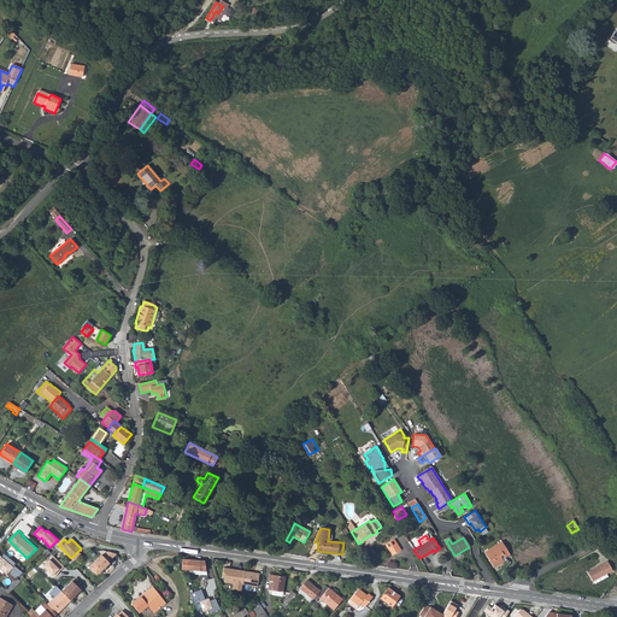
[(394,539),(386,544),(393,554),(400,550),(394,539)]
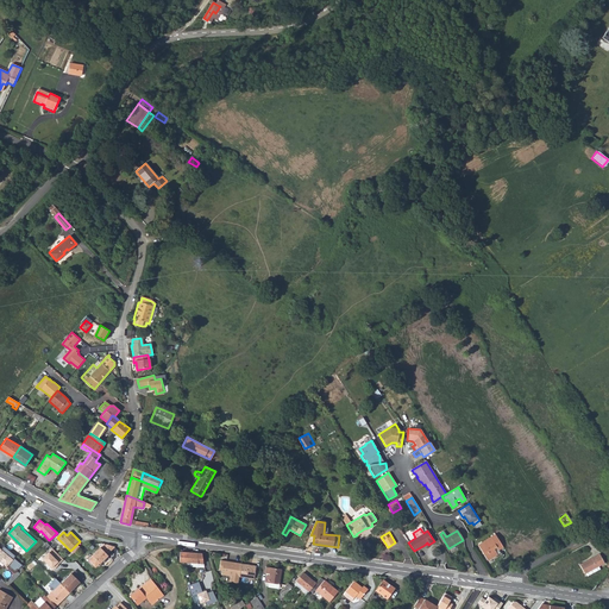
[(498,550),(503,547),(495,534),(478,545),(488,559),(497,553),(494,550),(497,547),(498,550)]
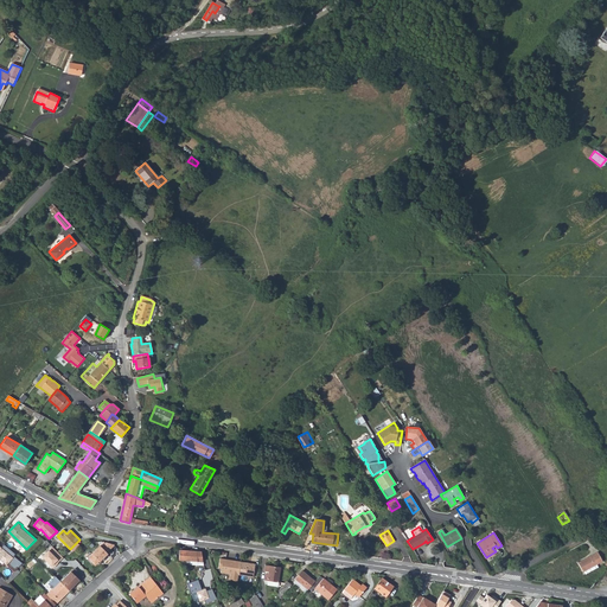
[(77,542),(70,549),(72,553),(80,545),(77,542)]
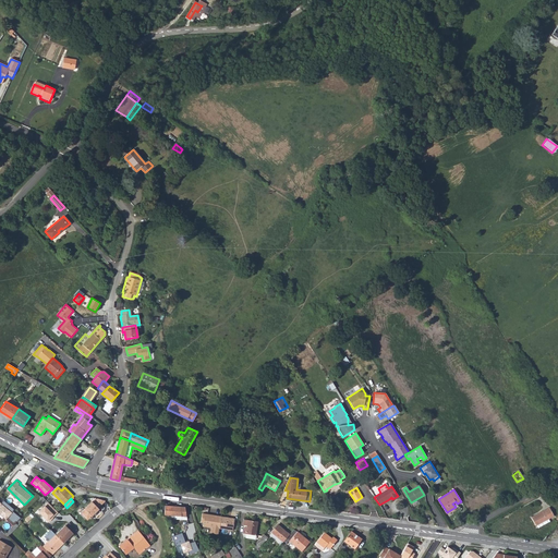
[(0,513),(7,519),(12,512),(0,501),(0,513)]
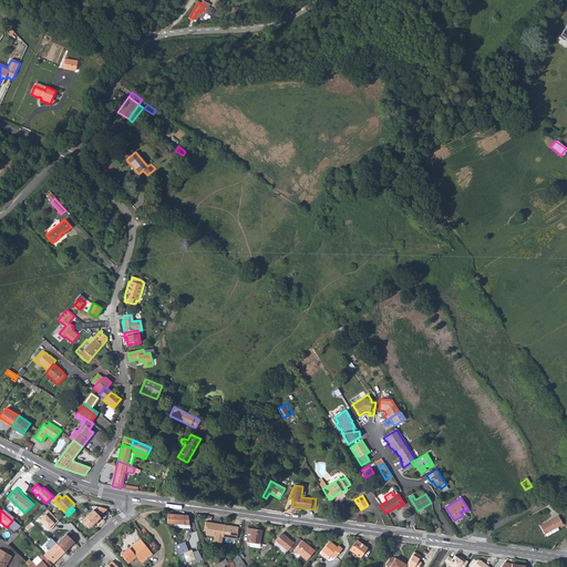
[(84,523),(88,526),(91,527),(93,524),(93,525),(101,517),(100,516),(95,511),(94,509),(86,517),(84,519),(84,523)]
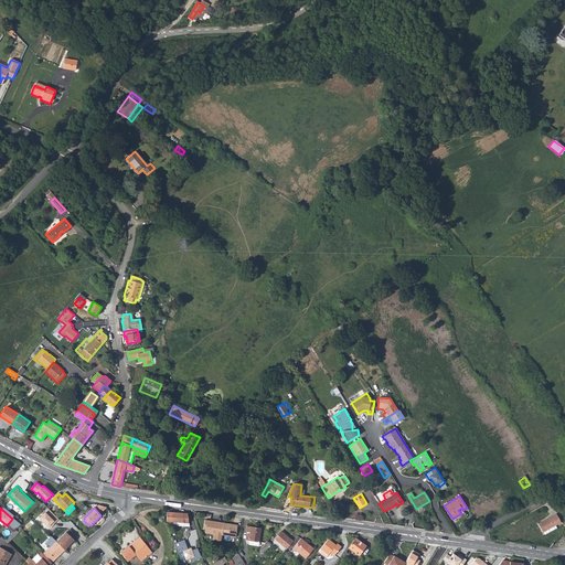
[(49,509),(40,519),(50,529),(59,520),(49,509)]
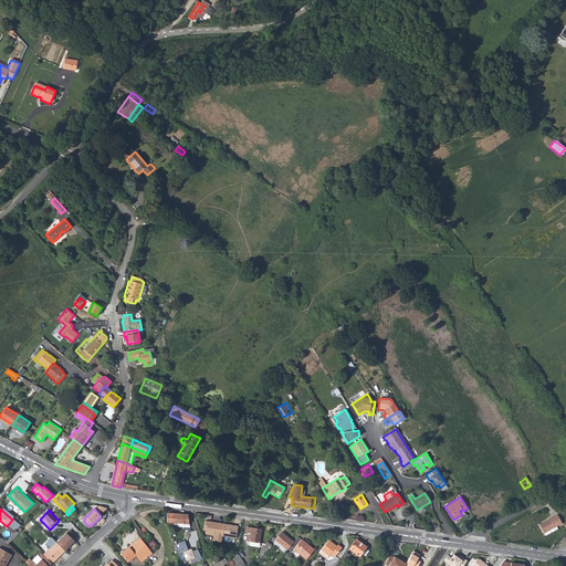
[(178,526),(189,527),(188,514),(167,513),(167,522),(178,523),(178,526)]
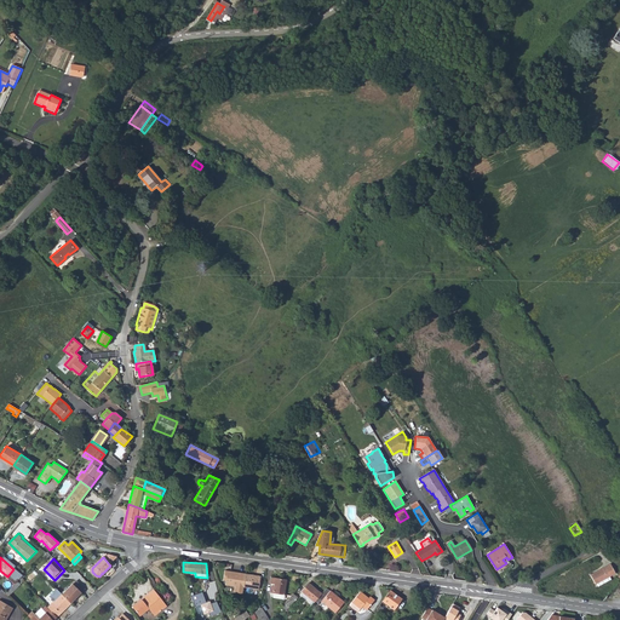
[(609,564),(590,575),(595,585),(596,584),(597,587),(610,579),(609,577),(615,573),(609,564)]
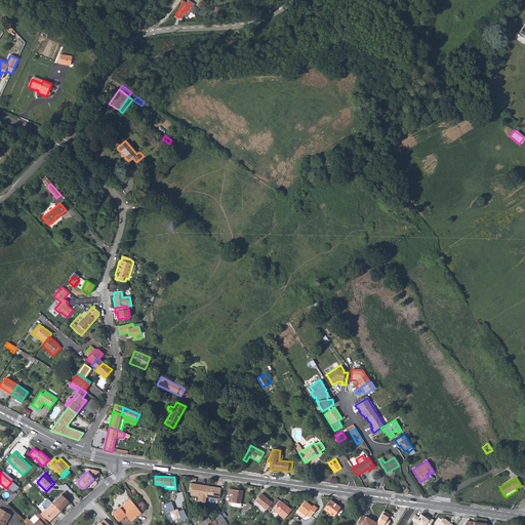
[(205,502),(206,497),(208,486),(190,483),(189,491),(191,492),(191,495),(198,497),(198,501),(205,502)]
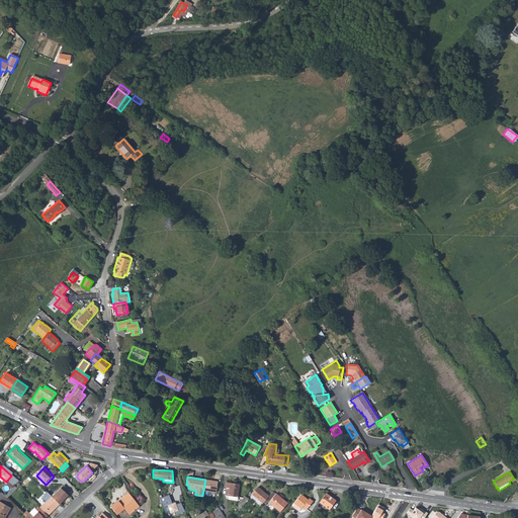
[(203,491),(216,493),(218,482),(205,480),(203,491)]
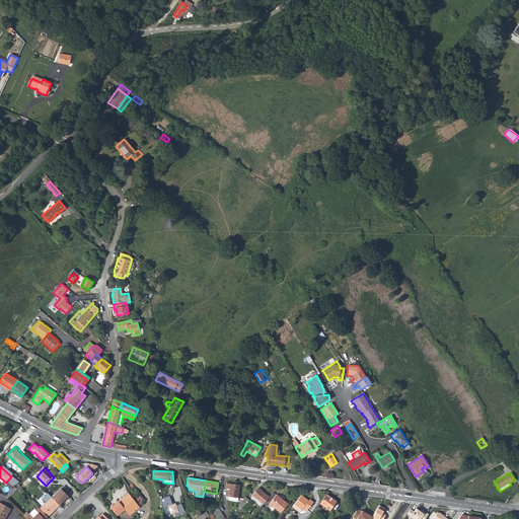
[(226,491),(226,497),(228,497),(238,498),(239,485),(227,484),(226,489),(228,489),(228,491),(226,491)]
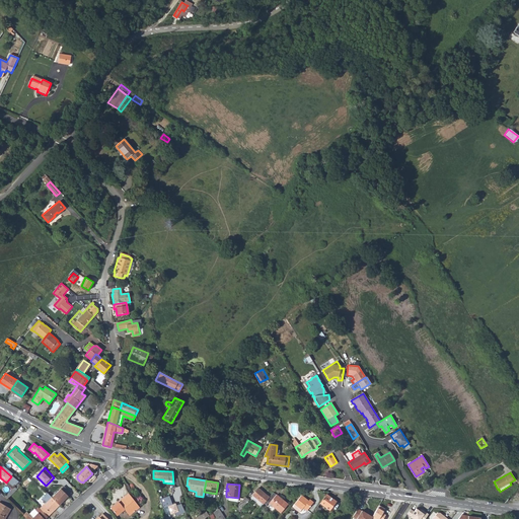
[(17,490),(14,487),(4,497),(7,500),(17,490)]
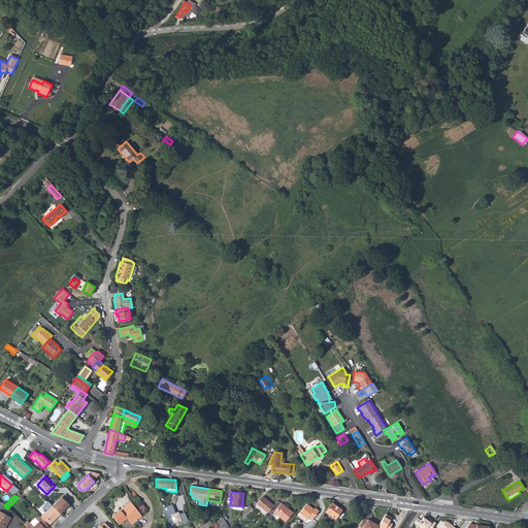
[(69,504),(72,502),(65,495),(63,497),(69,504)]
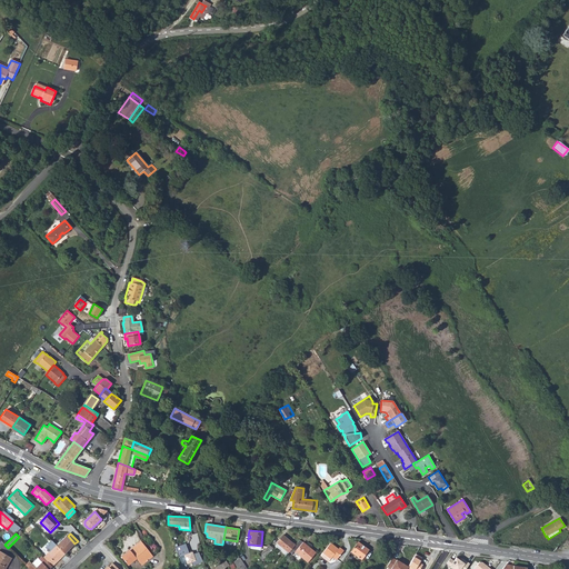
[(288,552),(289,552),(290,551),(295,546),(296,545),(282,535),(277,542),(277,543),(288,552)]
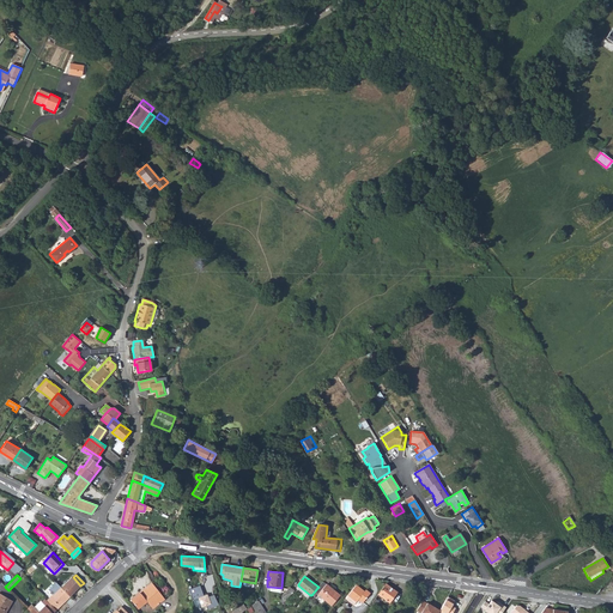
[(72,577),(61,588),(70,596),(82,586),(80,586),(73,577),(72,577)]
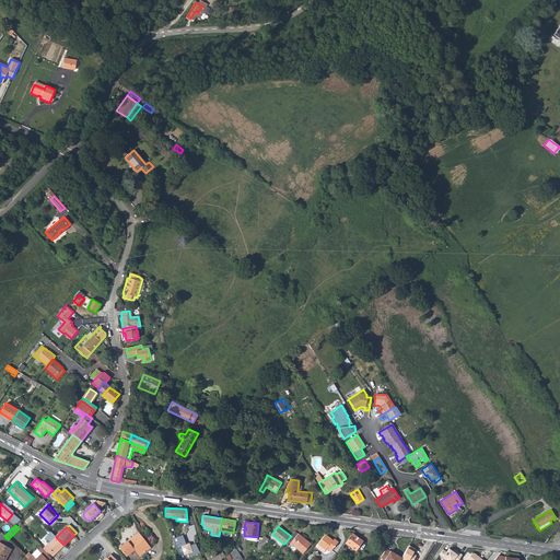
[(124,544),(119,547),(126,557),(135,550),(139,557),(150,548),(138,533),(131,538),(127,541),(128,541),(124,545),(124,544)]
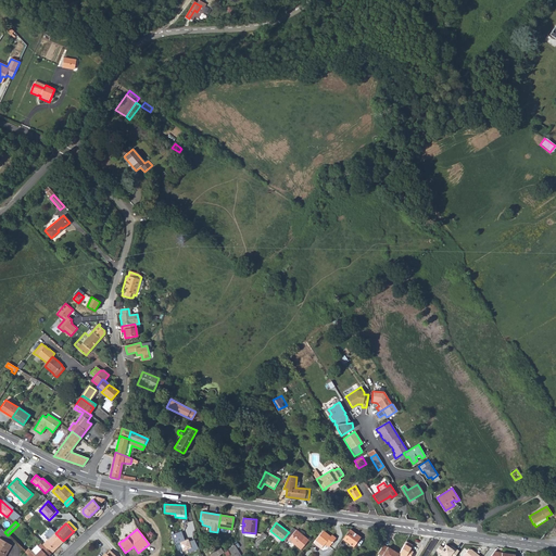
[(361,538),(350,529),(338,546),(341,548),(345,542),(354,547),(361,538)]
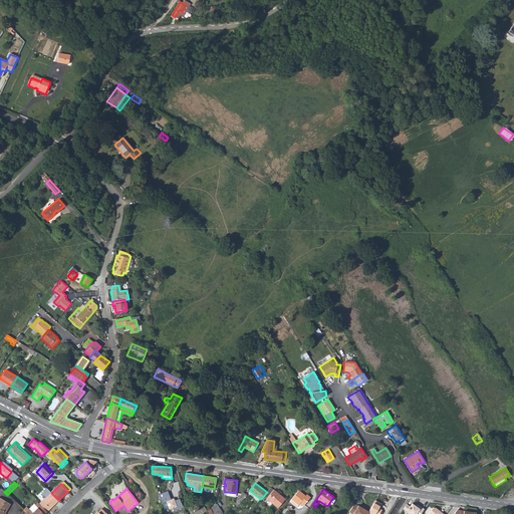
[(47,512),(58,500),(51,493),(48,490),(42,496),(45,498),(39,504),(47,512)]
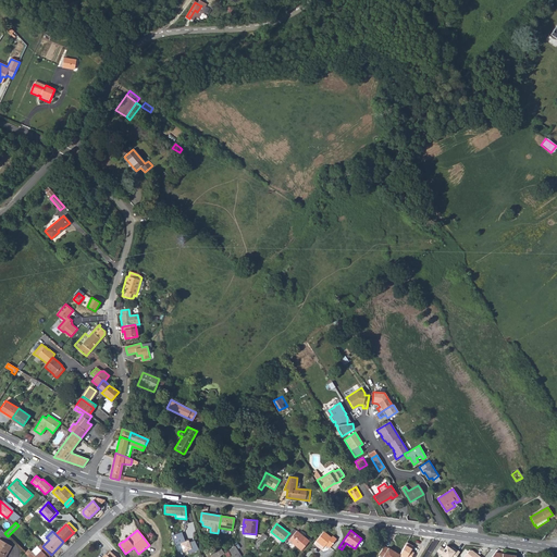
[(309,541),(297,531),(292,537),(288,534),(284,540),(286,542),(288,540),(301,551),(309,541)]
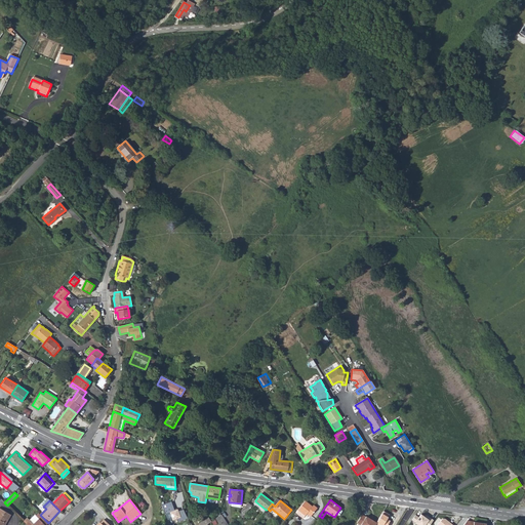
[(313,507),(306,500),(298,509),(306,515),(308,513),(311,516),(317,509),(314,506),(313,507)]
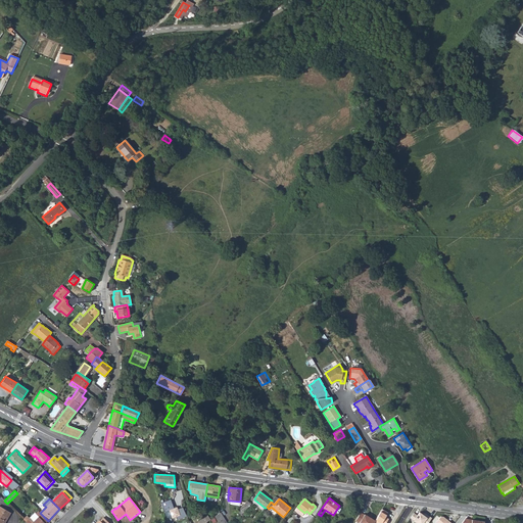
[(161,503),(164,512),(169,511),(173,519),(176,517),(177,520),(187,516),(183,508),(178,509),(177,507),(174,508),(171,500),(161,503)]
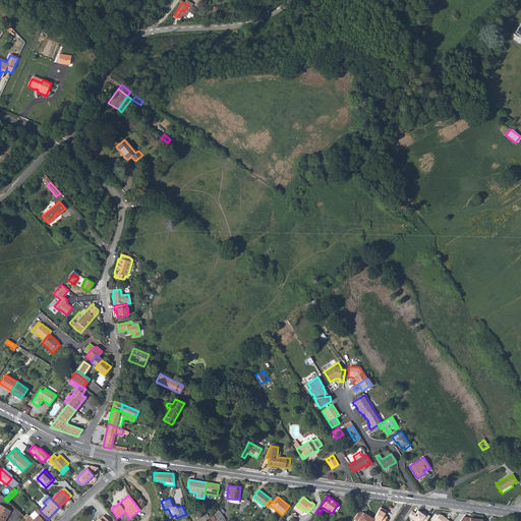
[(262,508),(264,506),(253,498),(251,500),(262,508)]
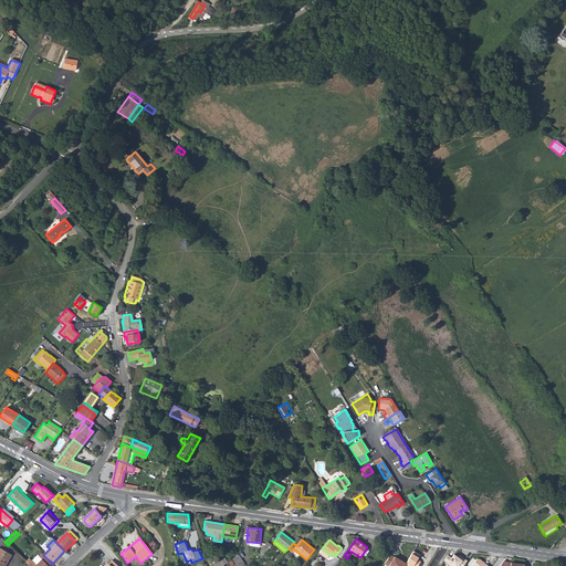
[(271,545),(268,542),(260,551),(261,551),(263,553),(271,545)]
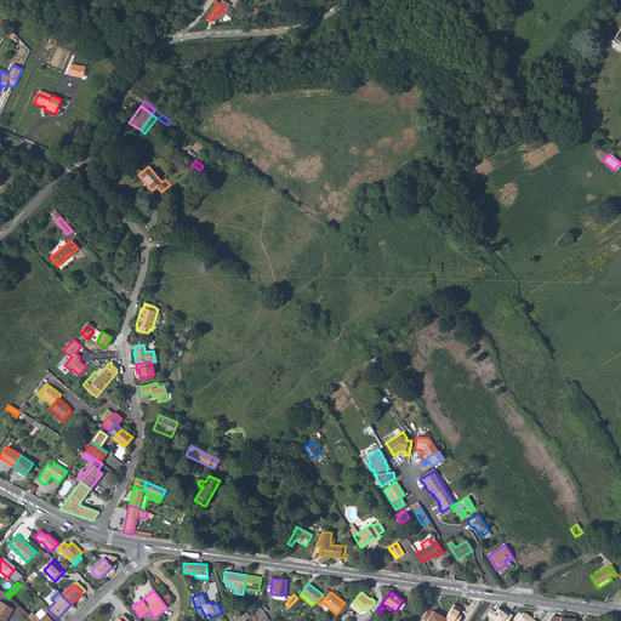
[(13,609),(0,600),(0,620),(5,620),(6,619),(7,619),(13,609)]
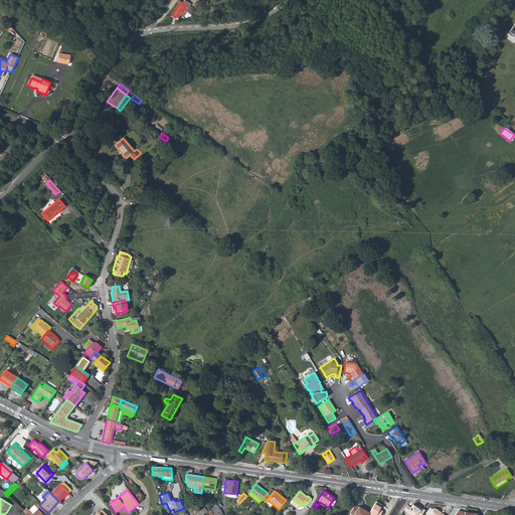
[(297,508),(300,505),(293,499),(290,502),(297,508)]
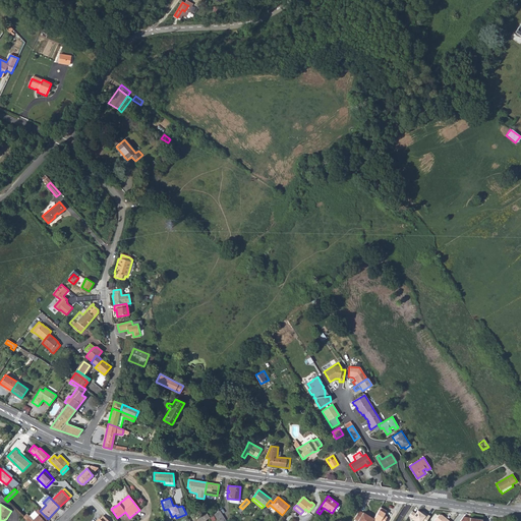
[(45,520),(48,519),(40,511),(39,510),(36,512),(35,511),(30,516),(26,514),(22,518),(25,520),(45,520)]
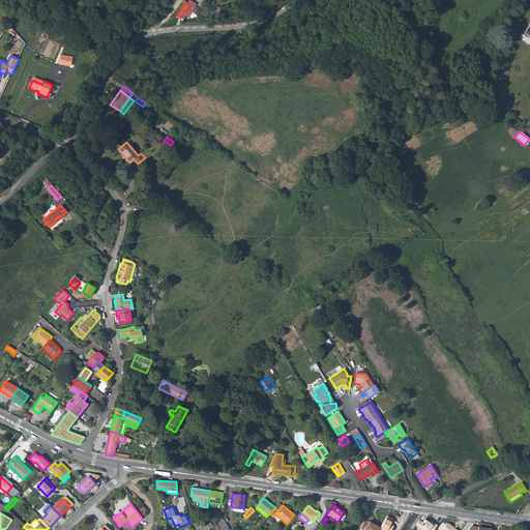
[(370,522),(365,519),(363,523),(361,526),(360,527),(364,529),(378,529),(380,527),(376,525),(376,526),(374,524),(370,521),(370,522)]
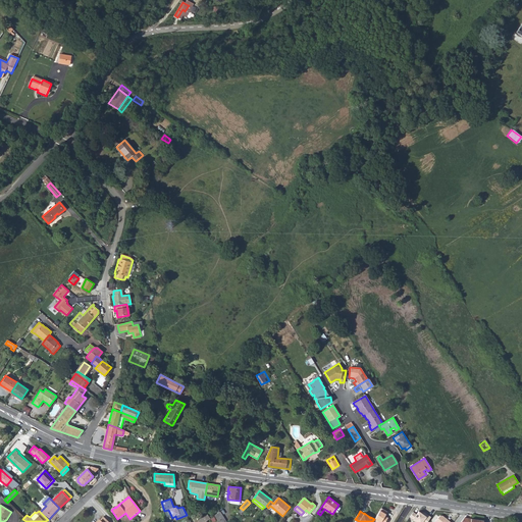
[(414,512),(410,517),(417,521),(428,521),(432,517),(425,512),(424,514),(421,511),(418,515),(414,512)]
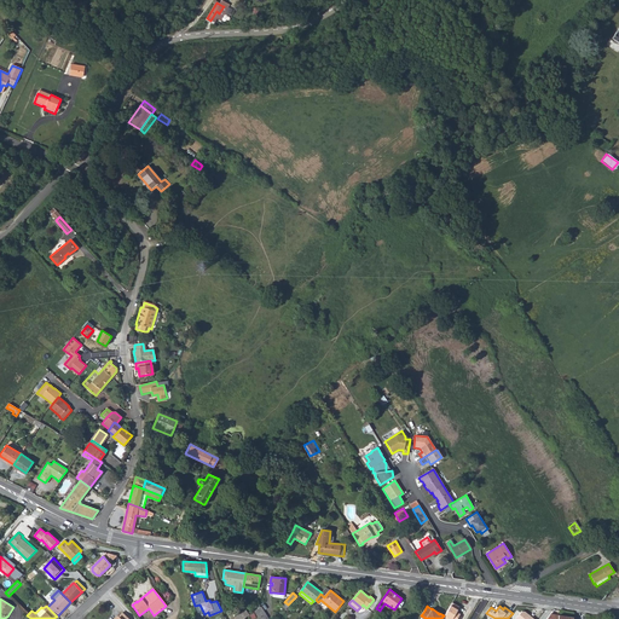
[(261,607),(254,612),(259,618),(264,618),(267,617),(261,607)]
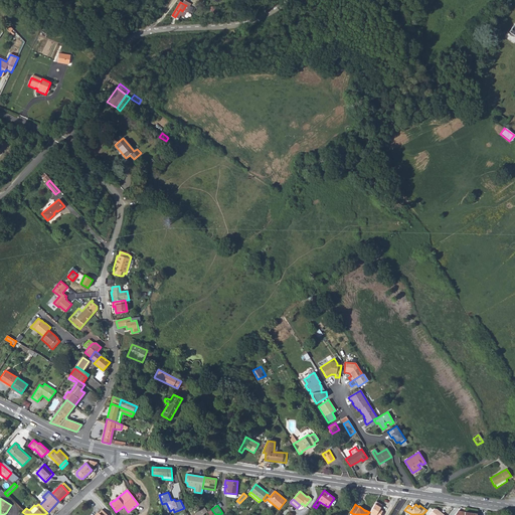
[(384,514),(387,511),(379,506),(378,507),(377,506),(373,513),(375,514),(384,514)]
